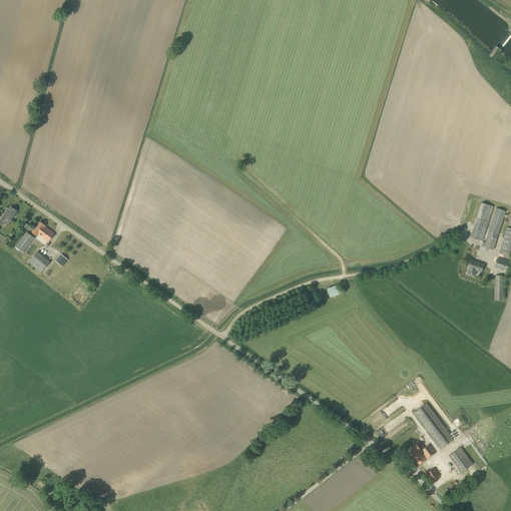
[(485,239),(491,219),(495,204),(483,200),(478,215),(472,235),(485,239)]
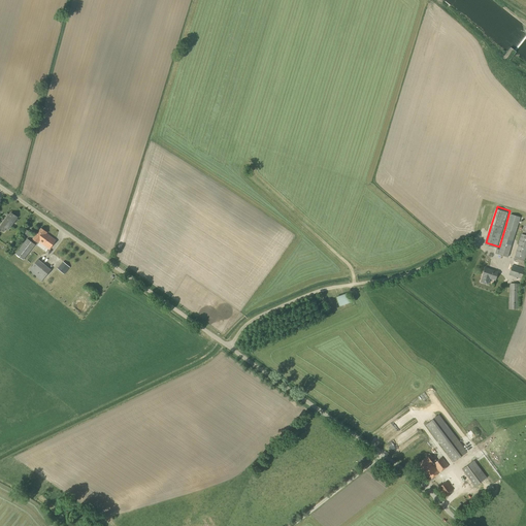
[(10,228),(20,216),(12,210),(9,216),(8,216),(1,226),(6,230),(8,226),(10,228)]
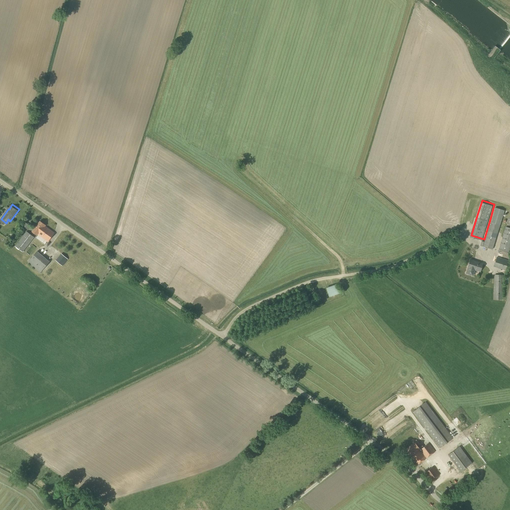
[(494,248),(500,228),(506,209),(497,206),(486,240),(483,239),(482,244),(494,248)]
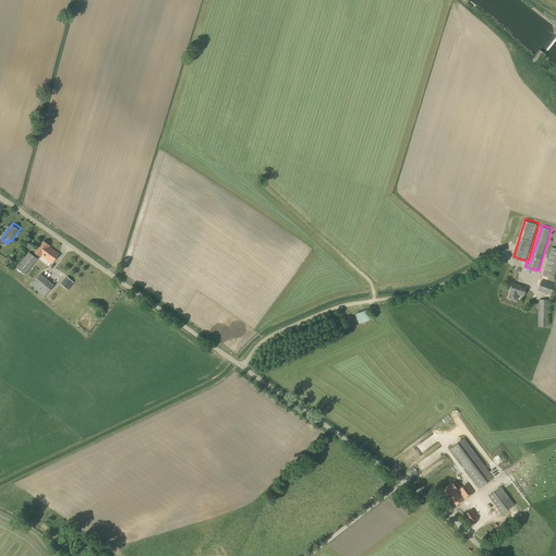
[(53,262),(61,252),(51,244),(51,243),(46,239),(37,251),(41,254),(43,254),(53,262)]
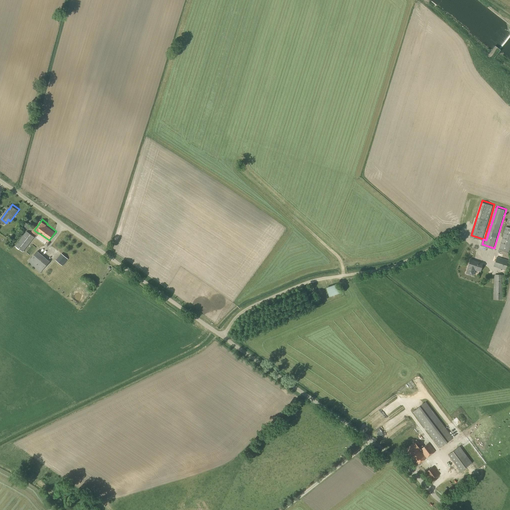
[(509,226),(507,225),(500,248),(509,251),(509,226)]
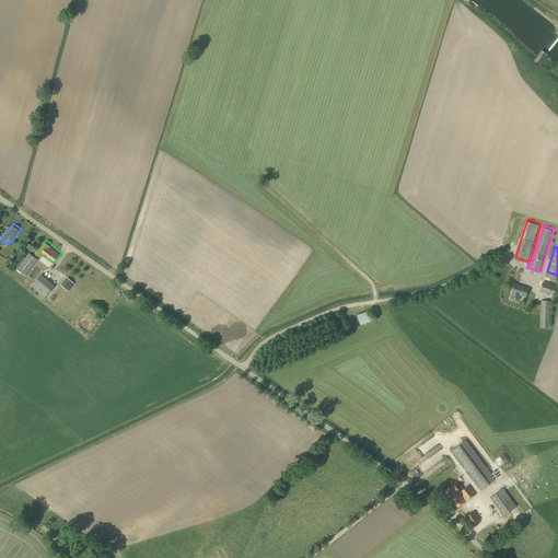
[(26,275),(39,258),(31,251),(18,267),(26,275)]
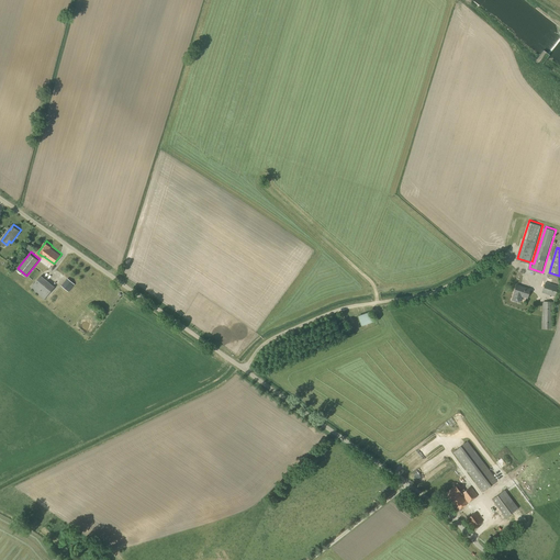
[(46,298),(57,286),(43,273),(32,286),(46,298)]
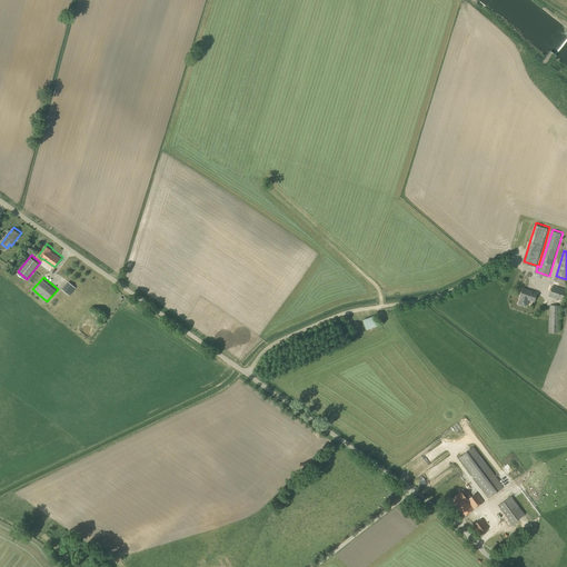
[(71,294),(78,286),(70,280),(63,288),(71,294)]
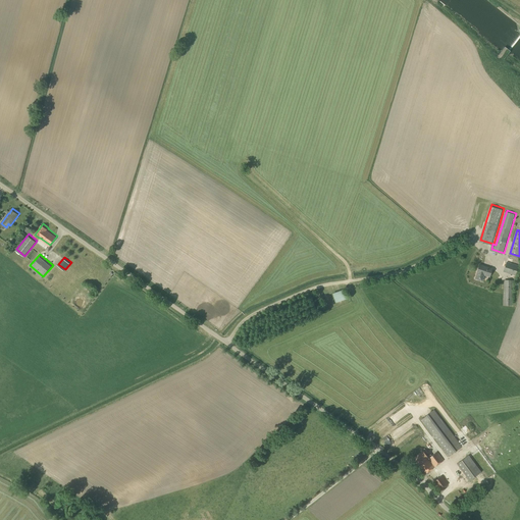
[(517,274),(519,267),(519,264),(508,260),(505,270),(517,274)]
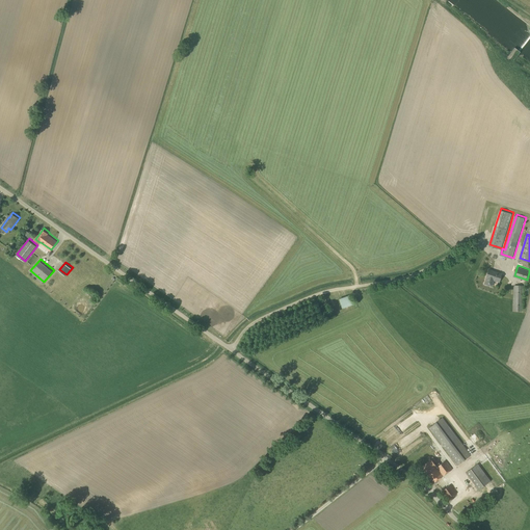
[(501,281),(503,272),(491,268),(488,275),(485,283),(494,285),(496,279),(501,281)]
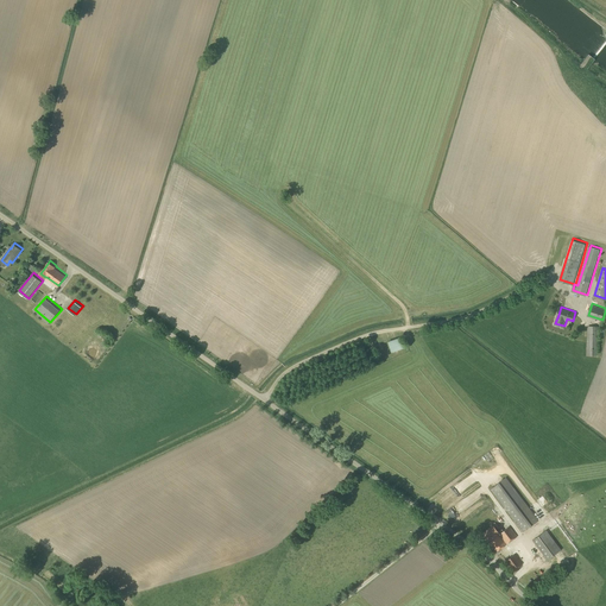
[(588,354),(599,354),(599,324),(587,324),(586,335),(589,335),(588,354)]
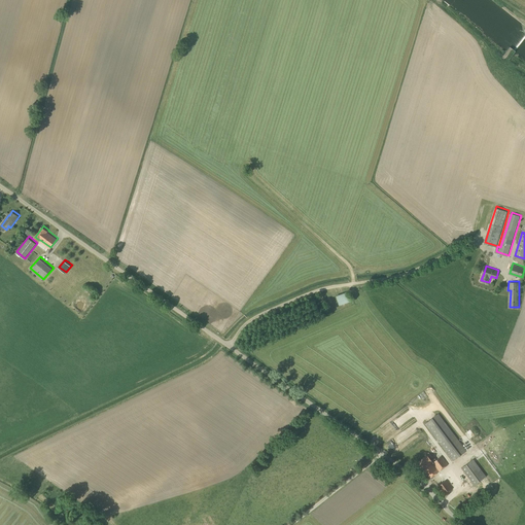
[(350,290),(340,293),(343,304),(353,301),(350,290)]
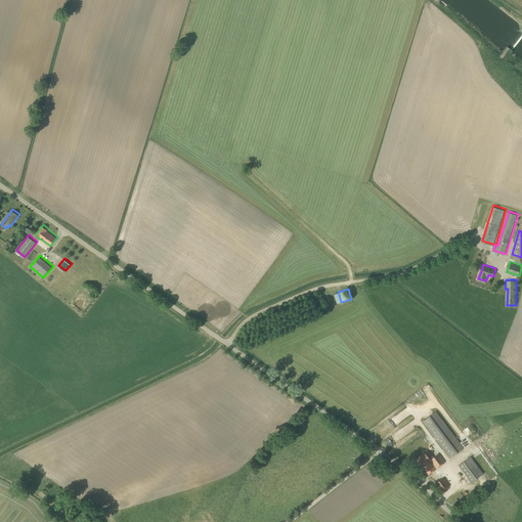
[(458,435),(437,409),(424,420),(452,457),(466,446),(460,438),(461,438),(459,434),(458,435)]
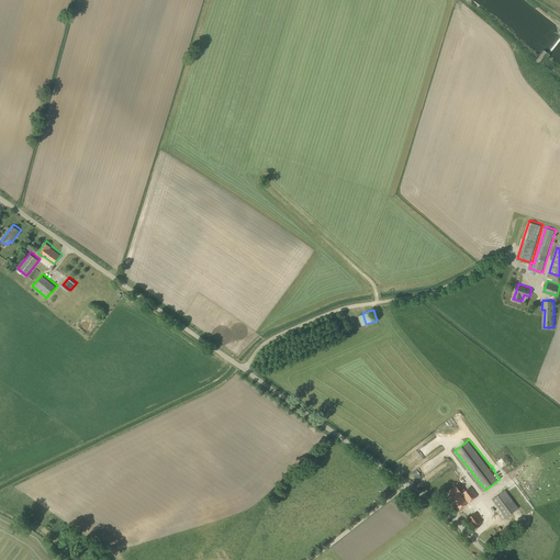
[(462,490),(457,484),(445,493),(450,500),(452,499),(460,510),(480,494),(472,484),(467,489),(466,486),(462,490)]
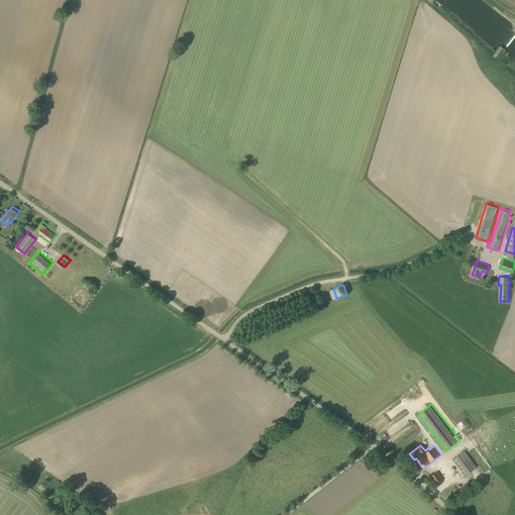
[(479,466),(466,448),(454,457),(467,475),(479,466)]
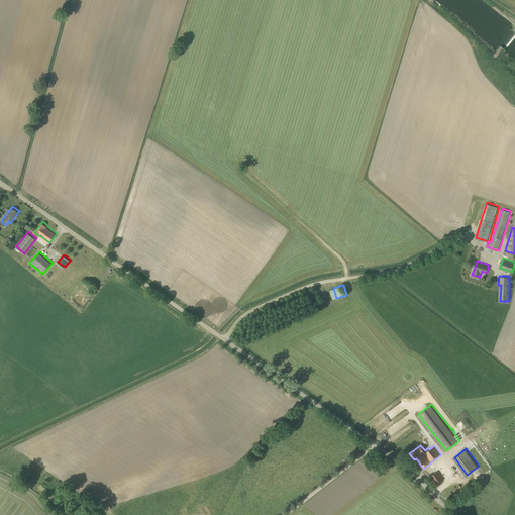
[(437,484),(445,478),(439,469),(431,476),(437,484)]
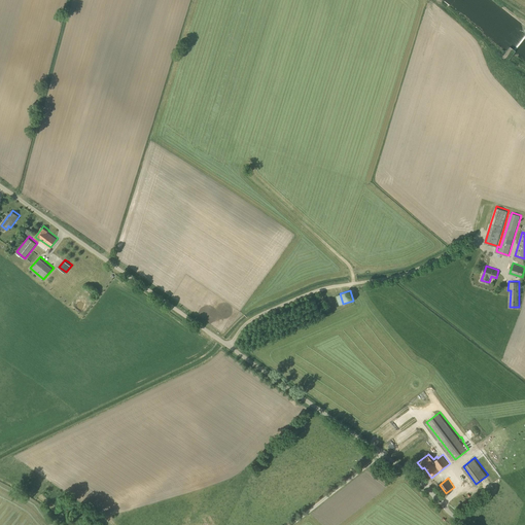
[(466,478),(463,486),(467,488),(471,480),(466,478)]
